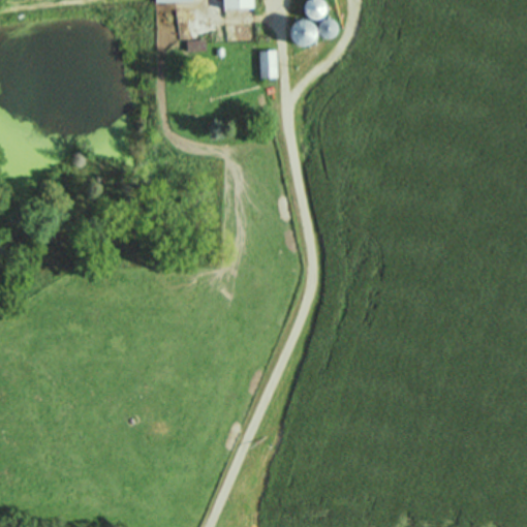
[(253,0),(223,0),(224,9),(254,9),(253,0)]
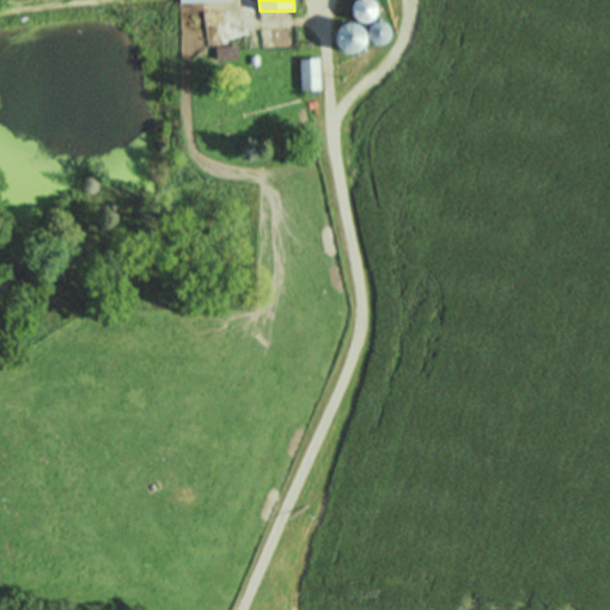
[(363,0),(352,10),(364,25),(382,10),(373,0),(363,0)]
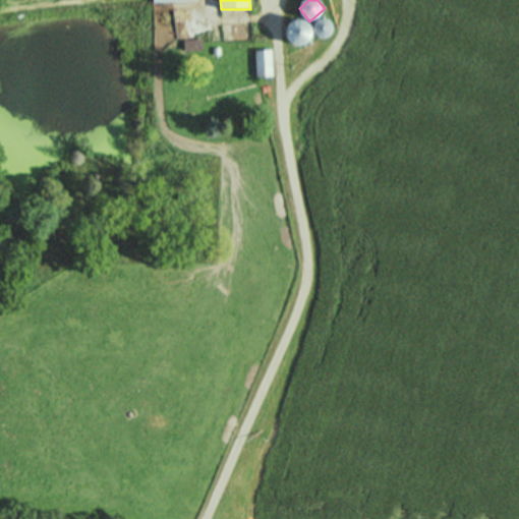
[(334,21),(318,19),(316,35),(332,36),(334,21)]
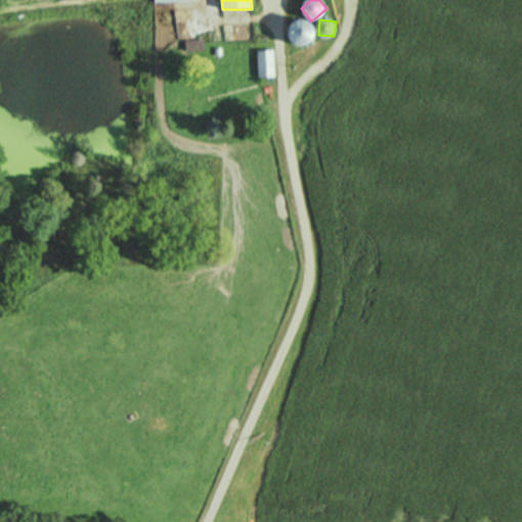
[(304,49),(304,24),(290,24),(290,49),(304,49)]
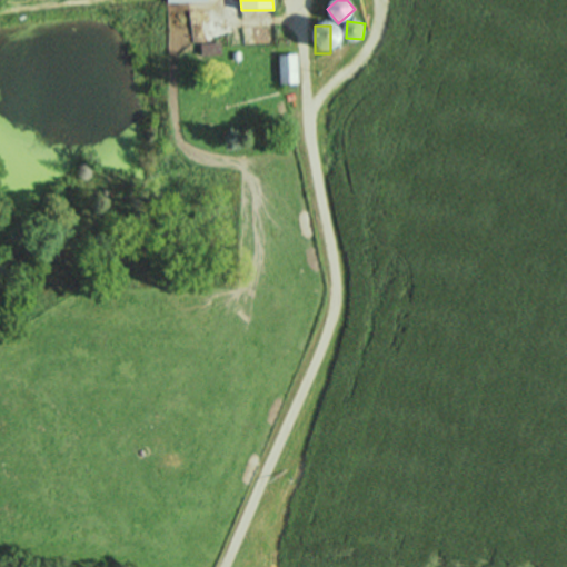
[(298,83),(298,55),(279,55),(279,85),(298,83)]
